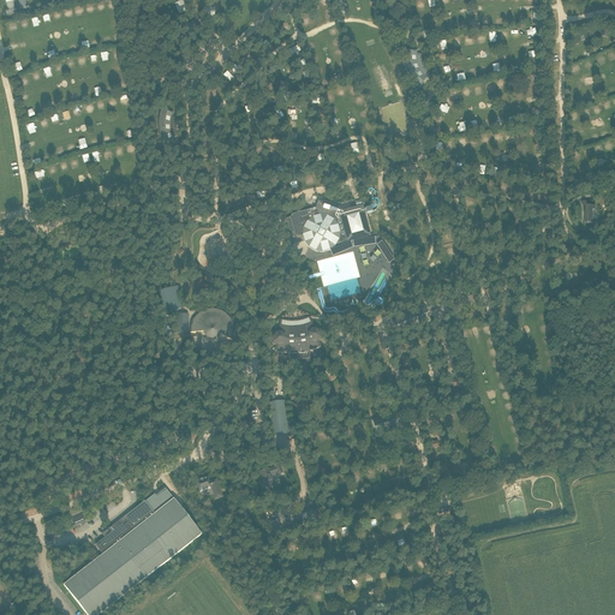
[(21,9),(17,9),(18,12),(29,10),(29,7),(25,7),(24,4),(27,4),(24,0),(18,0),(21,9)]
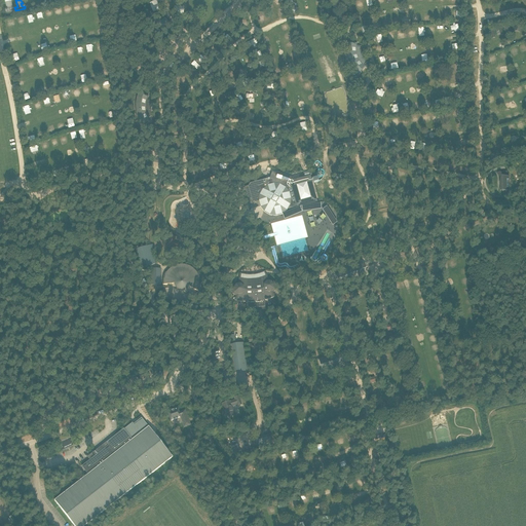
[(8,9),(5,9),(6,12),(15,10),(14,7),(12,8),(11,1),(5,2),(6,6),(7,6),(8,9)]
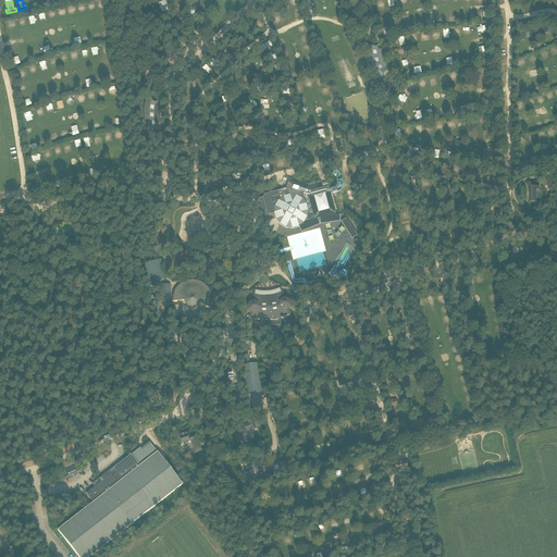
[(165,1),(159,3),(161,10),(168,8),(165,1)]
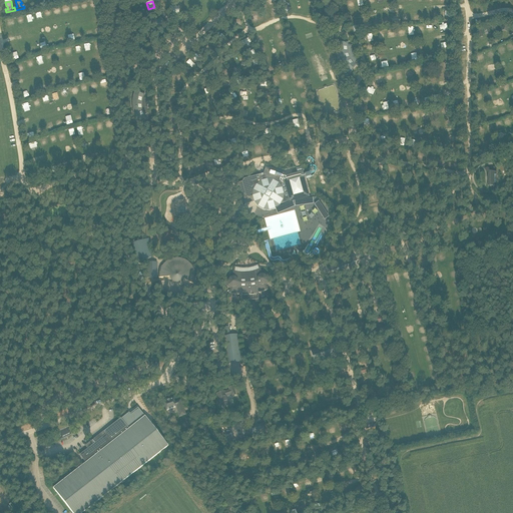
[(161,18),(155,21),(159,26),(164,23),(161,18)]
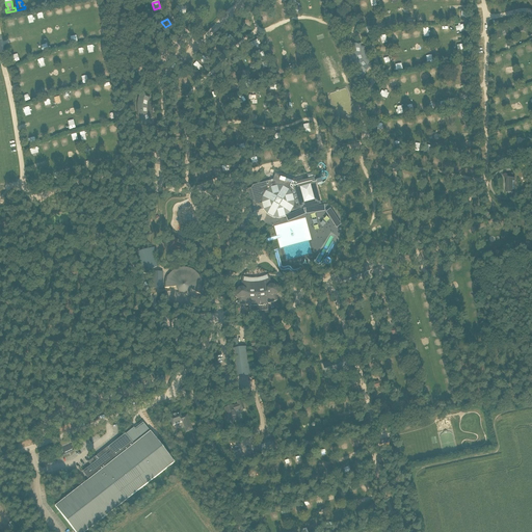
[(225,37),(229,44),(234,40),(230,34),(225,37)]
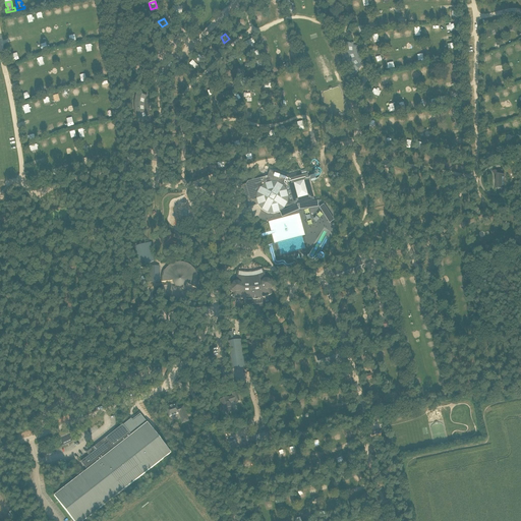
[(362,66),(359,63),(361,61),(361,60),(360,59),(359,58),(359,57),(358,56),(357,55),(357,53),(357,52),(356,51),(356,50),(356,48),(356,47),(353,47),(353,43),(343,42),(343,43),(343,45),(343,47),(343,48),(343,50),(343,51),(343,53),(343,55),(344,56),(344,58),(345,59),(345,61),(346,62),(347,64),(348,65),(348,67),(349,68),(350,69),(351,71),(353,72),(354,73),(355,74),(362,66)]
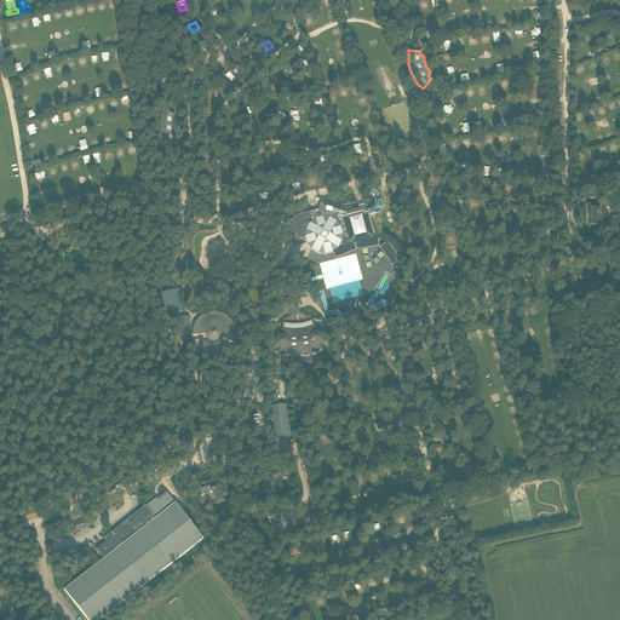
[(445,65),(447,72),(457,69),(454,62),(445,65)]
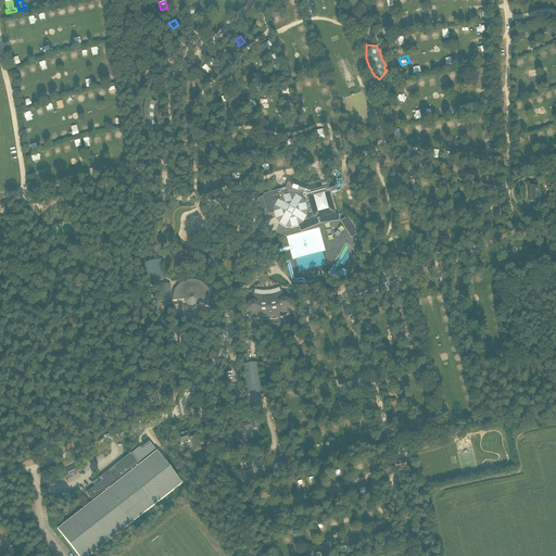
[(38,63),(40,70),(48,67),(46,61),(38,63)]
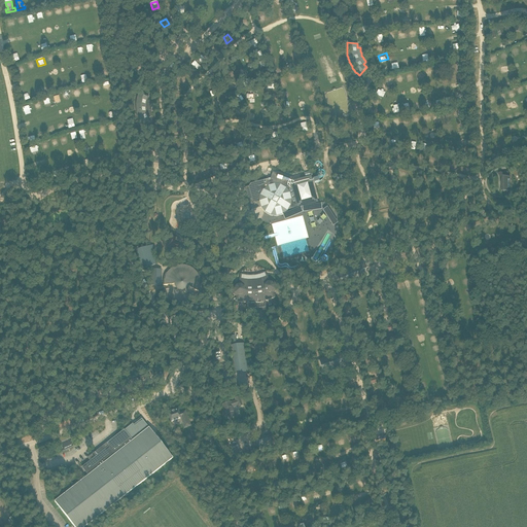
[(27,63),(30,70),(36,68),(33,61),(27,63)]
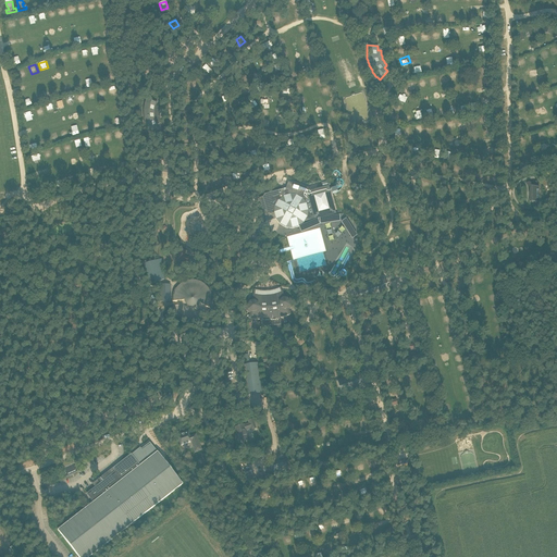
[(156,107),(157,102),(147,97),(146,99),(146,100),(145,102),(145,104),(144,106),(144,108),(144,109),(144,111),(144,113),(144,114),(144,116),(144,119),(144,120),(145,122),(145,123),(145,125),(146,127),(146,128),(147,131),(148,132),(149,134),(150,135),(159,128),(158,125),(160,123),(160,122),(159,121),(159,120),(159,119),(159,118),(158,116),(158,115),(158,114),(158,113),(158,112),(158,111),(159,110),(159,109),(159,108),(156,107)]
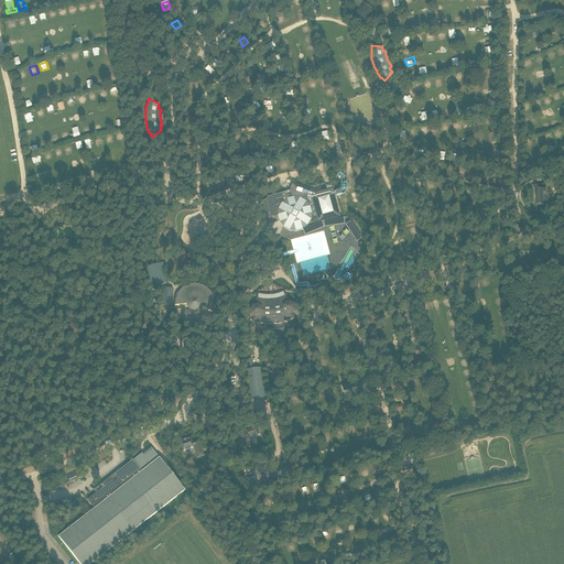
[(55,102),(57,110),(64,108),(61,100),(55,102)]
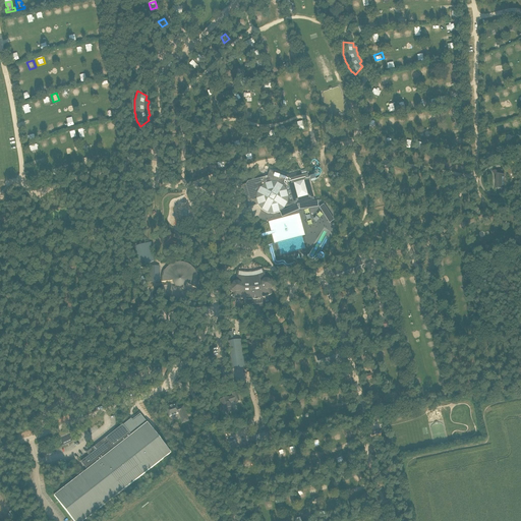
[(305,95),(307,101),(314,99),(312,93),(305,95)]
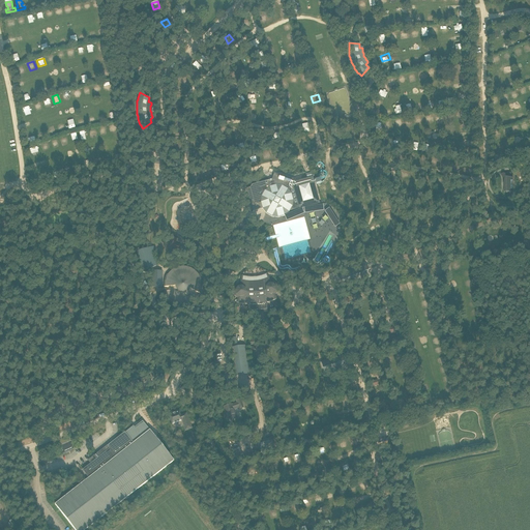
[(373,114),(378,117),(381,110),(377,107),(373,114)]
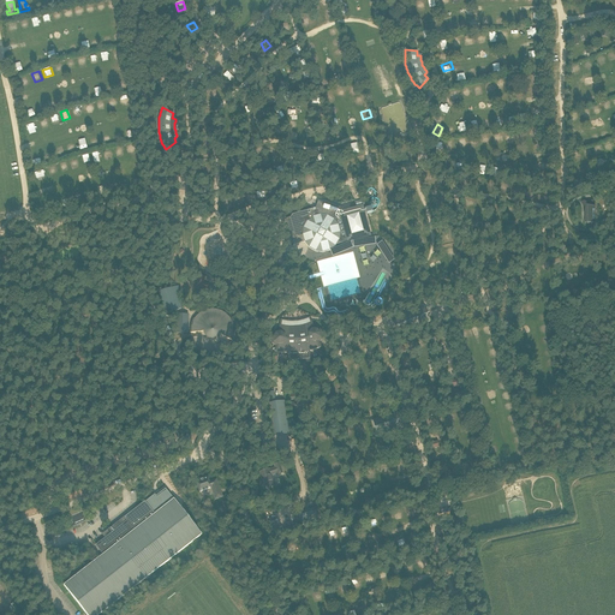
[(103,144),(111,142),(108,133),(101,136),(103,144)]
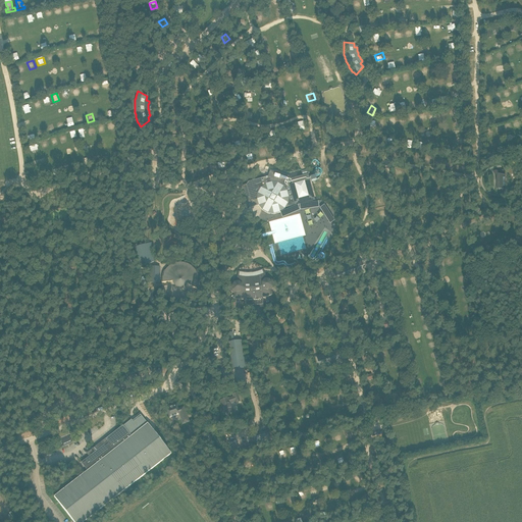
[(58,136),(61,144),(67,142),(64,134),(58,136)]
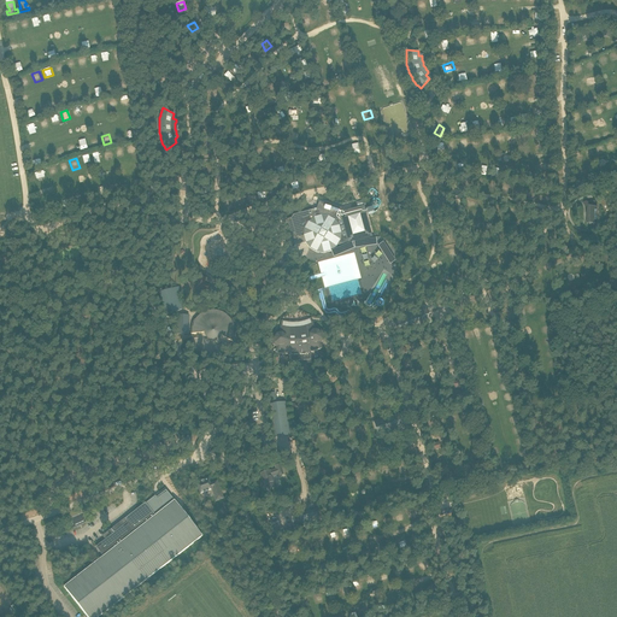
[(56,174),(56,176),(58,175),(56,165),(48,168),(51,175),(56,174)]
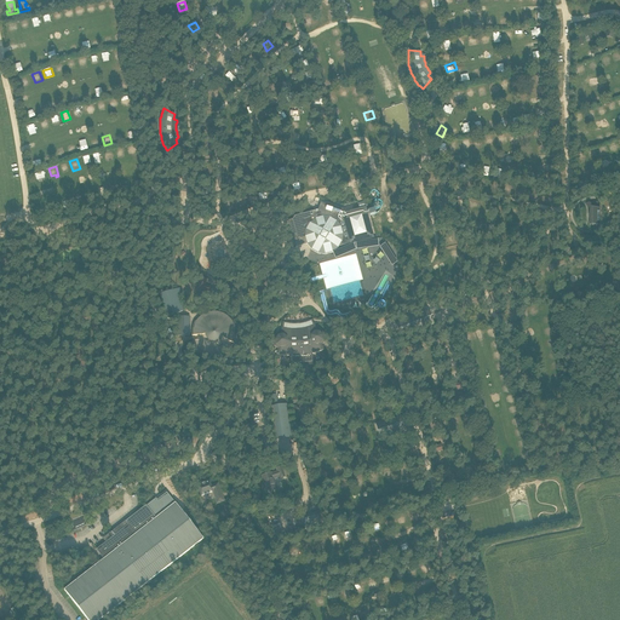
[(600,207),(592,207),(592,225),(600,225),(600,233),(613,233),(613,204),(600,204),(600,207)]
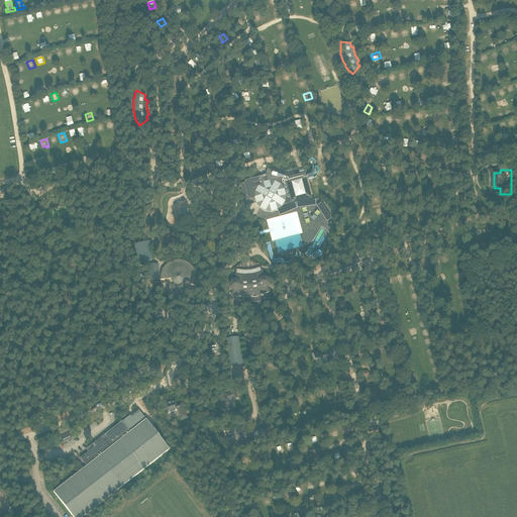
[(243,183),(240,184),(244,198),(246,206),(255,203),(260,208),(266,211),(271,212),(278,210),(282,207),(283,205),(287,204),(287,205),(312,198),(305,174),(288,178),(285,179),(279,175),(275,182),(270,181),(269,181),(268,177),(266,175),(245,180),(243,183)]
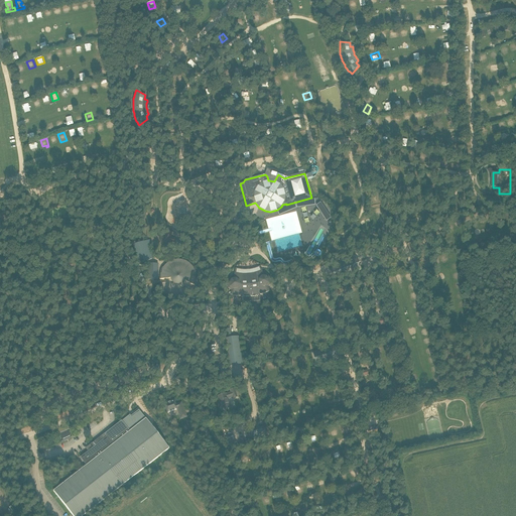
[(164,240),(174,243),(175,239),(170,237),(171,233),(167,231),(164,240)]
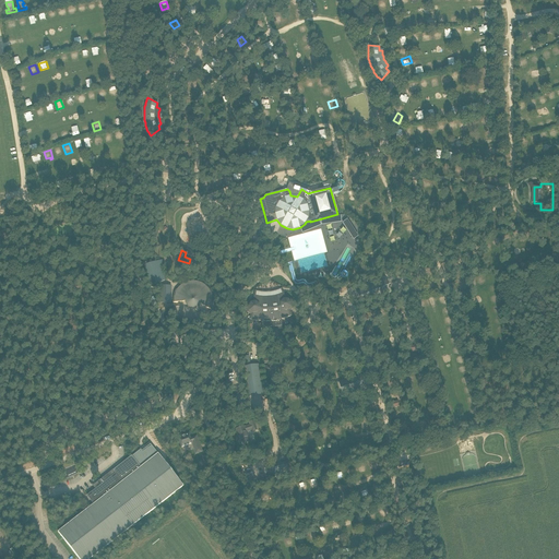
[(159,261),(144,265),(151,285),(165,281),(161,265),(159,261)]
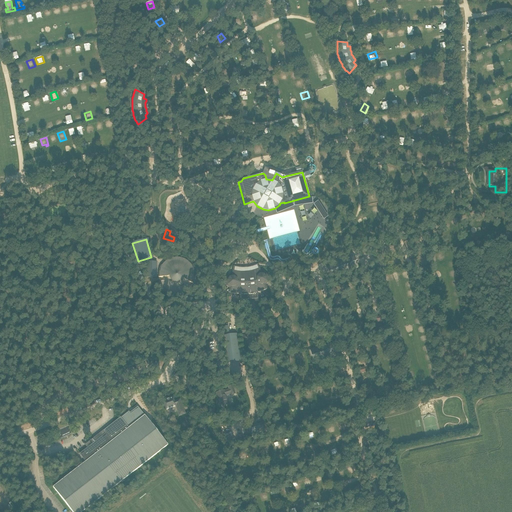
[(195,274),(195,271),(194,272),(193,269),(191,265),(188,262),(184,259),(180,258),(175,258),(171,259),(167,261),(163,264),(162,266),(161,265),(160,267),(159,270),(159,272),(158,274),(158,277),(172,276),(181,278),(193,284),(194,281),(195,279),(195,276),(195,274)]
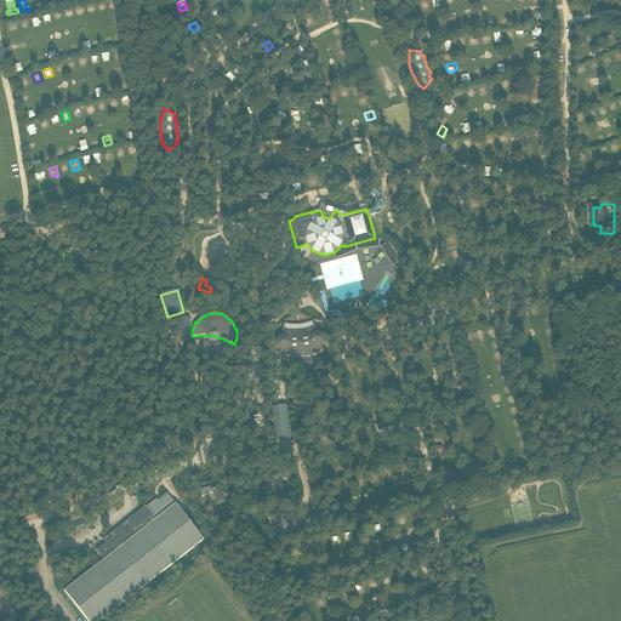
[(178,322),(178,336),(191,336),(189,322),(178,322)]
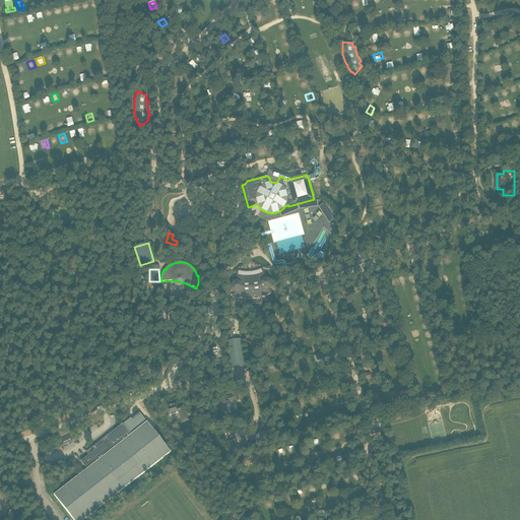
[(233,298),(237,299),(243,299),(244,306),(262,305),(261,298),(267,296),(271,295),(269,288),(272,286),(272,281),(269,278),(264,278),(262,273),(258,274),(256,275),(253,275),(248,276),(245,276),(242,276),(238,275),(237,280),(233,281),(230,285),(230,286),(230,288),(231,289),(234,291),(233,298)]
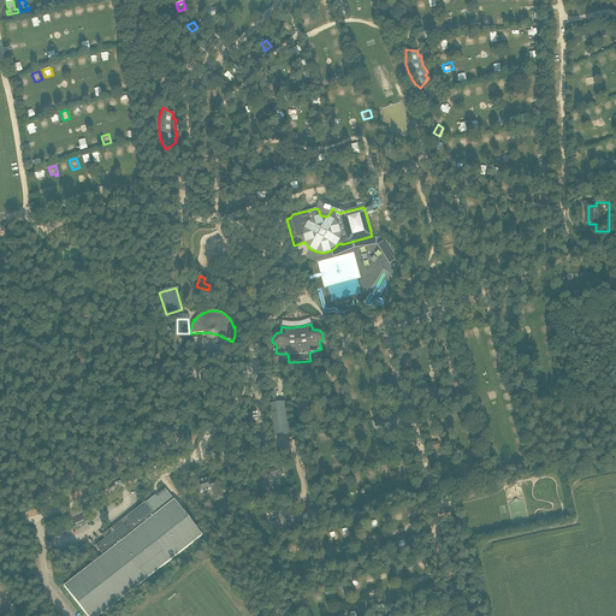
[(229,348),(229,347),(223,341),(221,342),(220,342),(220,343),(219,343),(218,344),(217,344),(215,344),(214,344),(213,344),(212,344),(211,344),(209,344),(208,344),(207,344),(207,343),(206,343),(205,342),(203,341),(202,339),(201,338),(201,337),(193,341),(194,342),(194,343),(195,344),(196,345),(197,347),(197,348),(199,349),(200,349),(201,350),(203,351),(205,351),(206,353),(207,353),(208,353),(211,353),(212,354),(213,354),(214,354),(217,353),(218,353),(219,353),(220,351),(221,351),(224,350),(225,350),(226,349),(227,348),(229,348)]
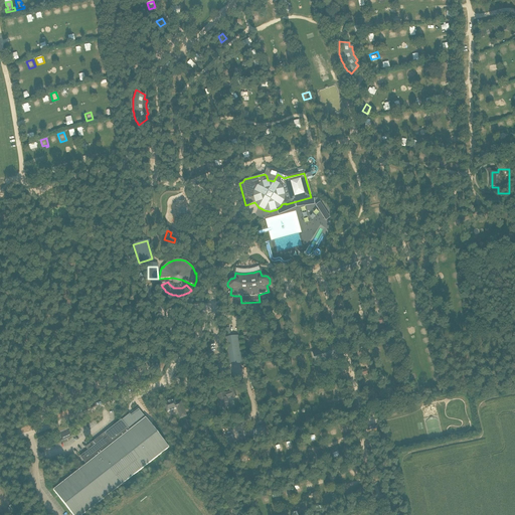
[(242,359),(239,336),(225,338),(228,361),(242,359)]
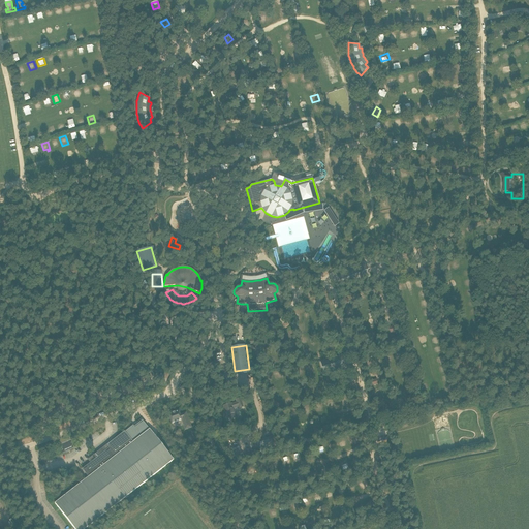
[(223,407),(226,415),(225,416),(226,421),(237,417),(236,412),(235,412),(234,408),(238,407),(238,408),(243,407),(240,399),(236,400),(237,402),(223,407)]
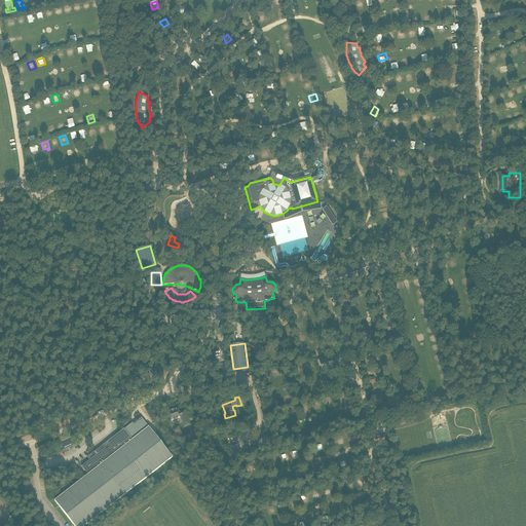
[(172,411),(167,412),(170,417),(171,421),(180,417),(181,420),(183,420),(188,418),(185,410),(179,412),(178,409),(174,410),(171,411),(172,411)]
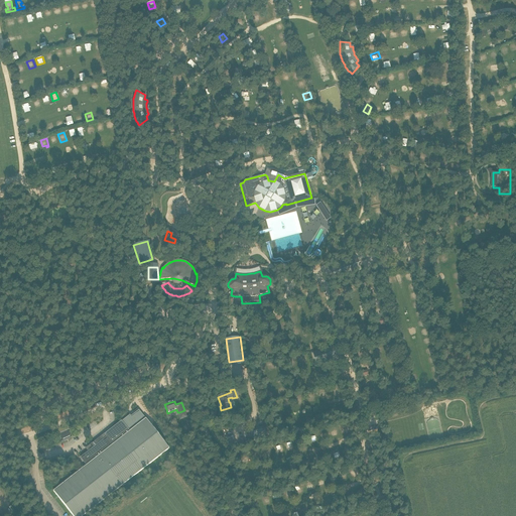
[(87,466),(53,491),(56,495),(73,515),(83,515),(169,448),(149,422),(146,418),(130,431),(122,420),(110,429),(105,433),(107,436),(89,452),(81,458),(87,466)]
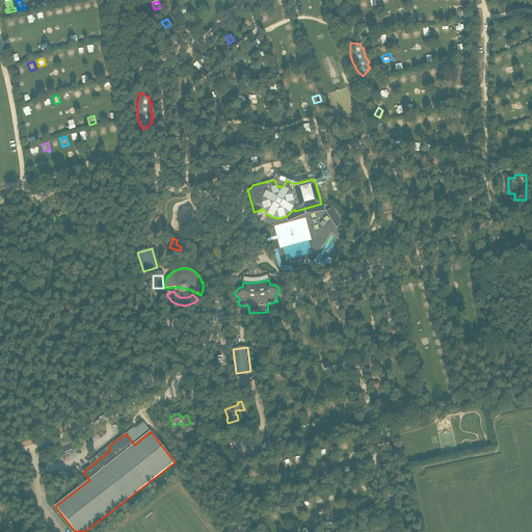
[(270,514),(271,522),(278,521),(277,513),(270,514)]
